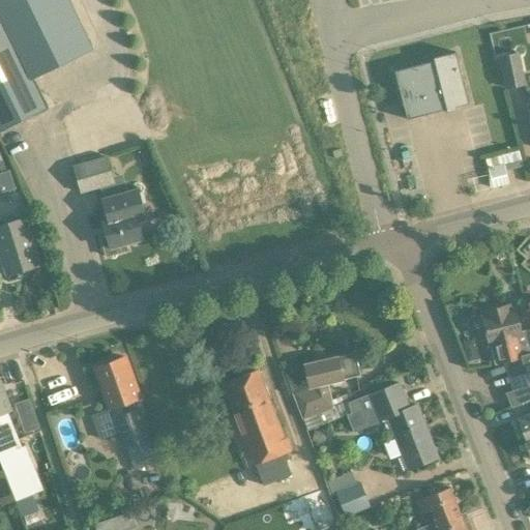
[(29,78),(55,65),(90,48),(66,0),(0,0),(0,128),(43,107),(29,78)]
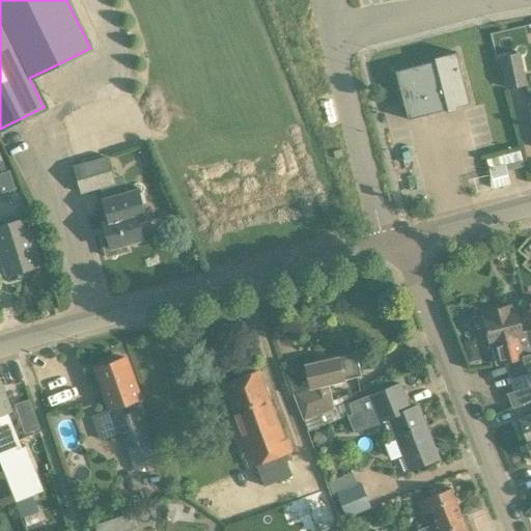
[(435,61),(394,72),(408,120),(447,110),(448,113),(457,110),(456,107),(470,104),(456,52),(434,58),(435,61)]
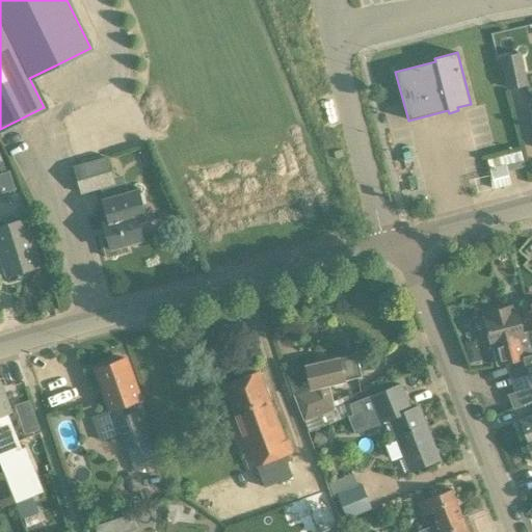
[(529,85),(523,56),(522,52),(501,56),(507,89),(529,85)]
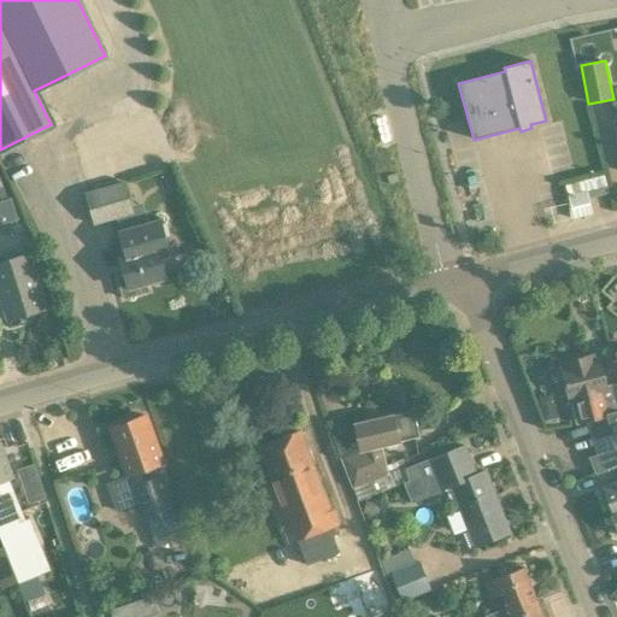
[(603,176),(564,186),(573,219),(591,213),(585,192),(606,187),(603,176)]
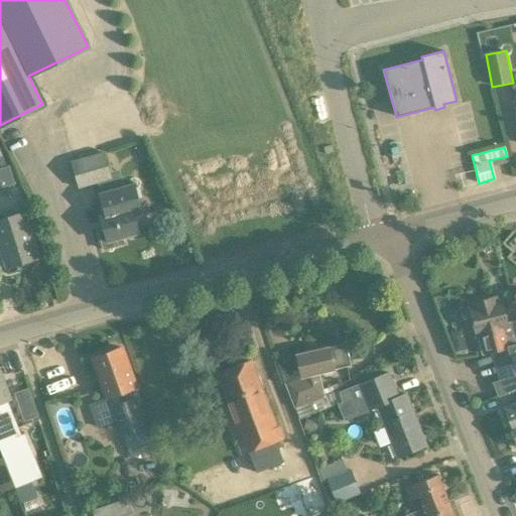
[(104,152),(71,161),(78,188),(111,179),(104,152)]
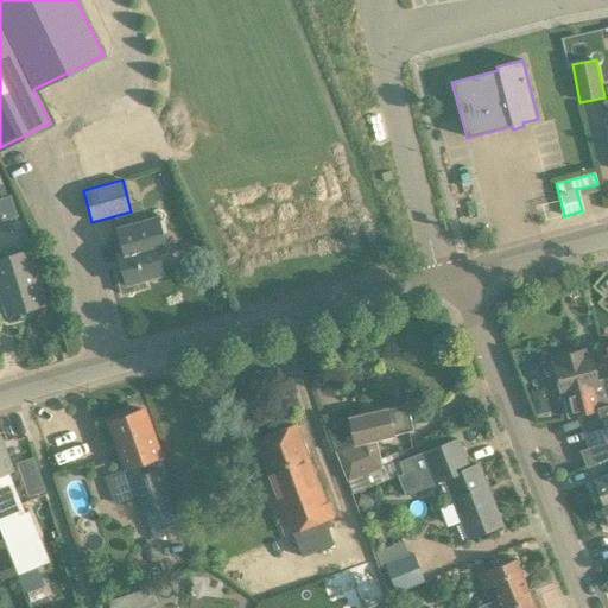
[(553,201),(537,206),(540,221),(557,216),(553,201)]
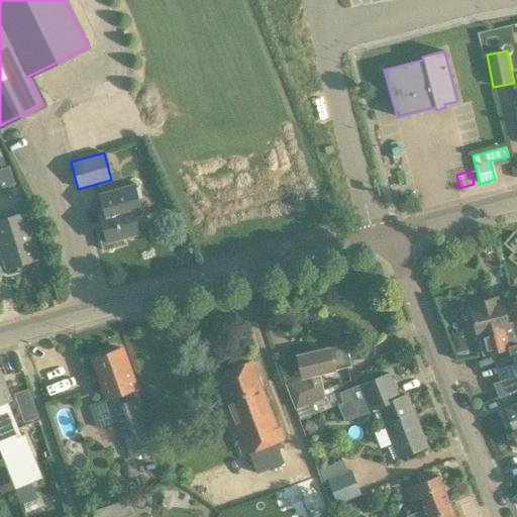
[(111,180),(97,184),(106,215),(100,216),(104,228),(98,230),(104,249),(123,244),(121,238),(138,233),(131,208),(140,205),(135,185),(124,188),(119,172),(110,175),(111,180)]
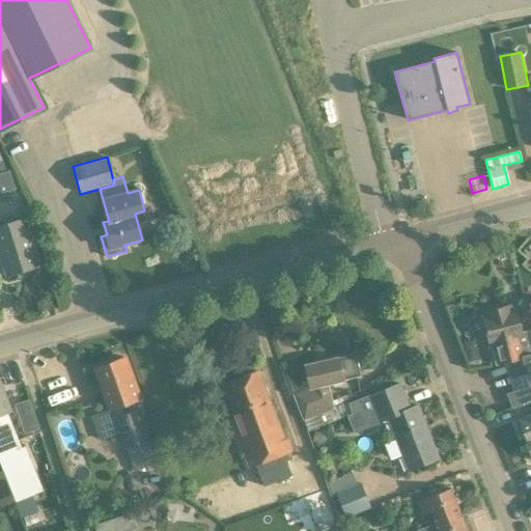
[(39,267),(25,218),(0,225),(0,257),(5,277),(39,267)]
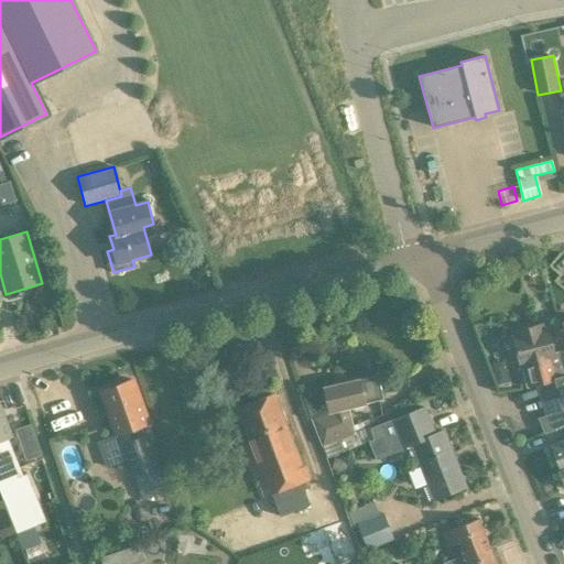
[(517,336),(512,337),(520,367),(522,367),(527,387),(538,384),(545,413),(563,408),(563,357),(562,350),(553,353),(548,328),(527,334),(525,331),(516,333),(517,336)]
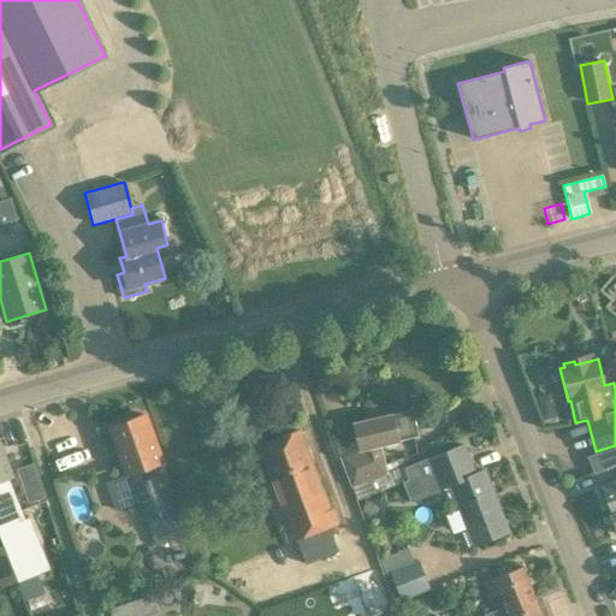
[(360,448),(338,455),(351,487),(386,474),(379,446),(384,445),(388,449),(395,446),(397,442),(419,437),(412,409),(354,425),(360,448)]
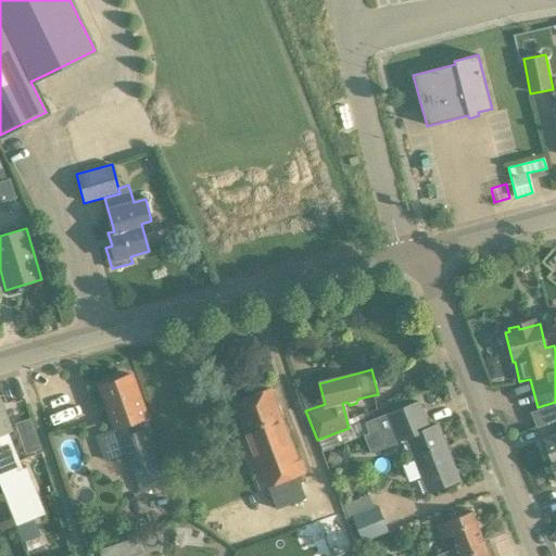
[(114,429),(97,436),(105,462),(125,454),(131,470),(133,469),(140,492),(165,484),(158,460),(146,428),(142,430),(138,420),(147,417),(131,375),(128,376),(124,374),(117,376),(116,380),(99,386),(112,422),(114,429)]
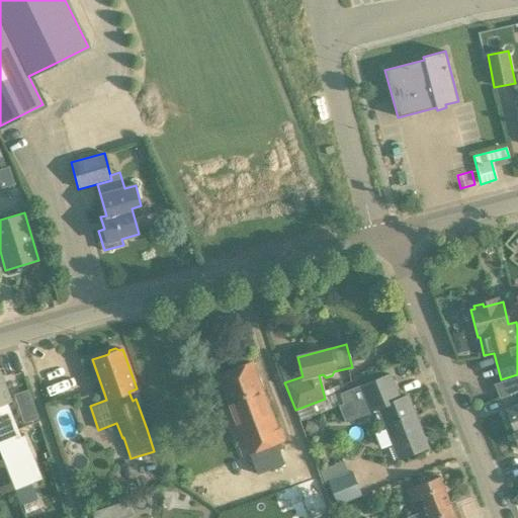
[(278,428),(276,428),(252,363),(219,375),(232,411),(227,413),(244,456),(283,441),(278,428)]
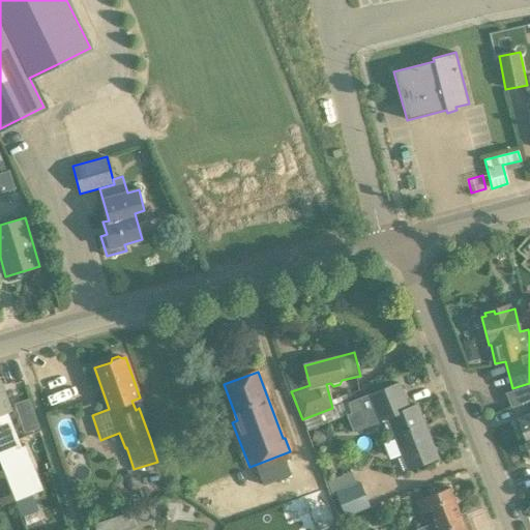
[(0,383),(0,472),(3,471),(15,502),(16,501),(18,508),(31,504),(28,497),(33,495),(26,475),(36,471),(26,445),(21,446),(7,412),(10,411),(0,383)]
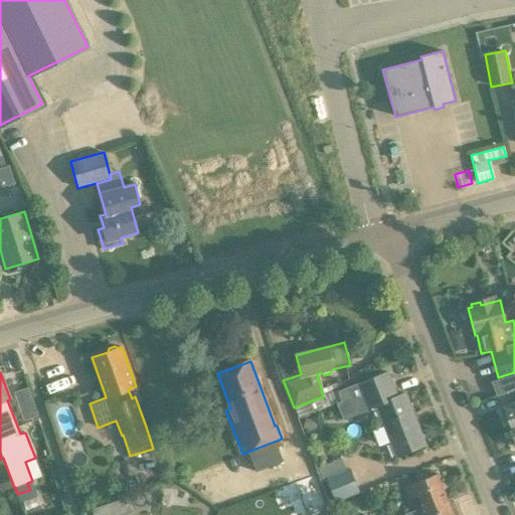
[(405,392),(397,396),(387,372),(358,384),(368,409),(376,406),(396,457),(425,445),(405,392)]
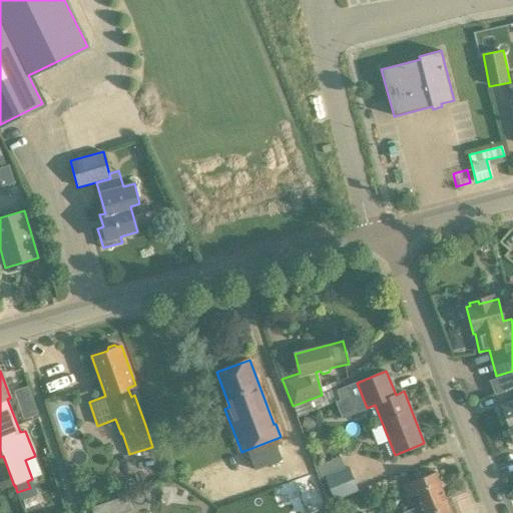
[(509,425),(512,423),(512,399),(501,405),(509,425)]
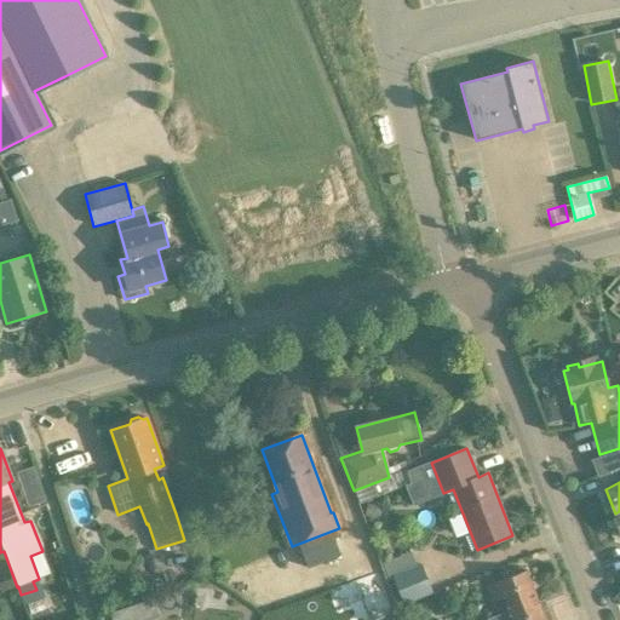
[(366,516),(377,518),(380,506),(368,504),(366,516)]
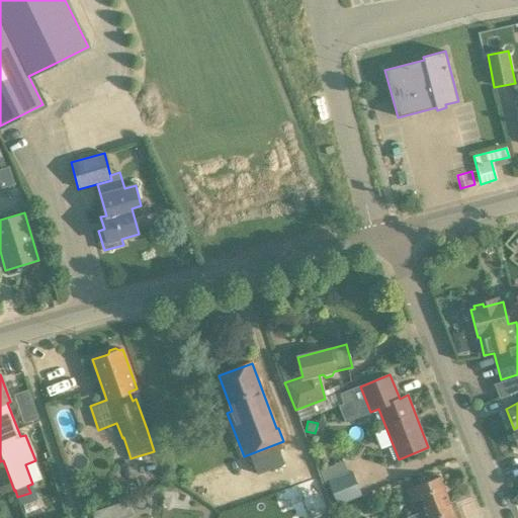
[(327,481),(336,506),(362,496),(353,470),(327,481)]
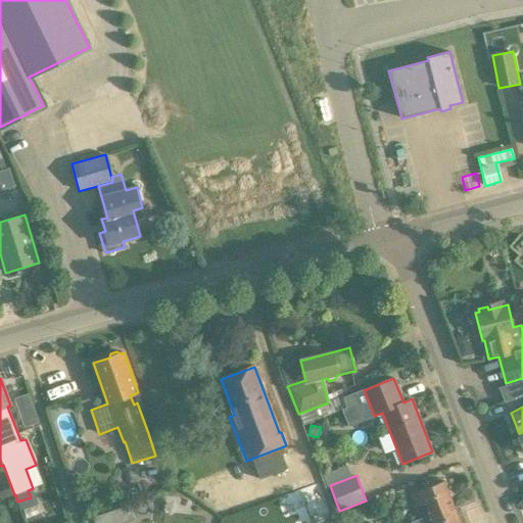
[(429,515),(453,506),(443,481),(411,493),(416,507),(424,504),(429,515)]
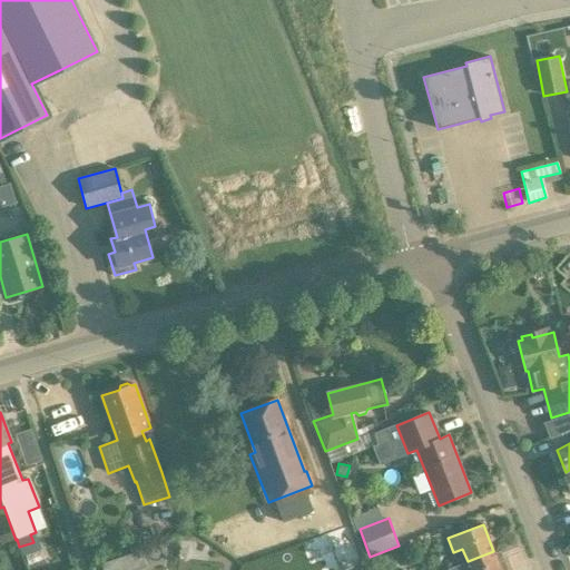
[(298,546),(310,569),(340,569),(347,567),(332,531),(298,546)]
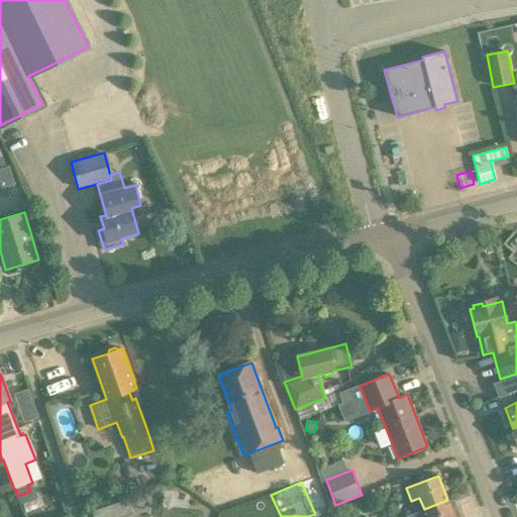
[(100,498),(86,493),(83,502),(96,507),(111,501),(109,495),(99,499),(100,498)]
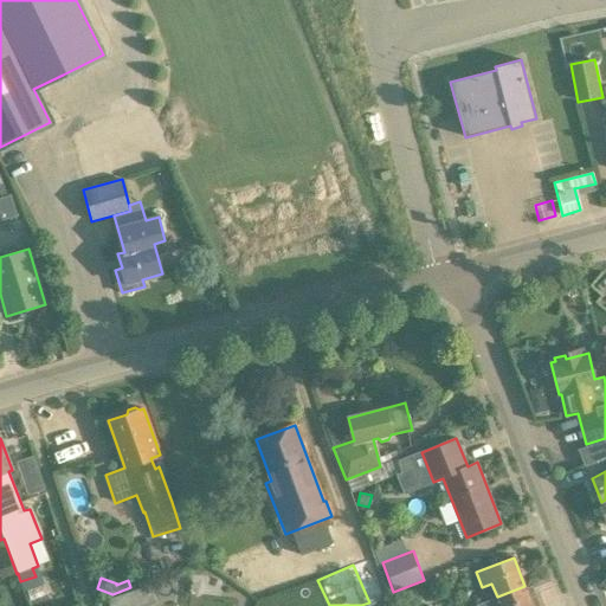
[(497,597),(476,605),(532,605),(524,586),(497,597)]
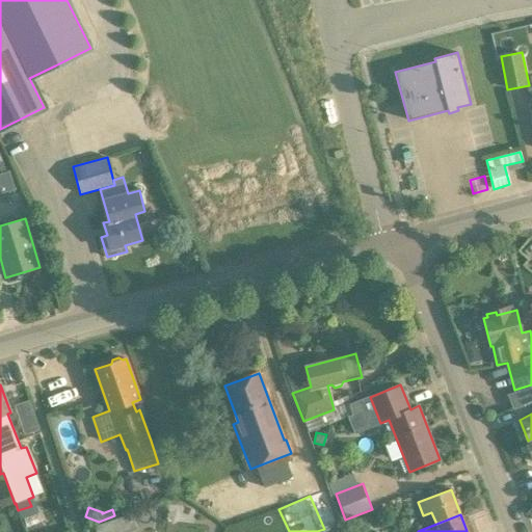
[(124,531),(120,519),(96,526),(97,531),(124,531)]
